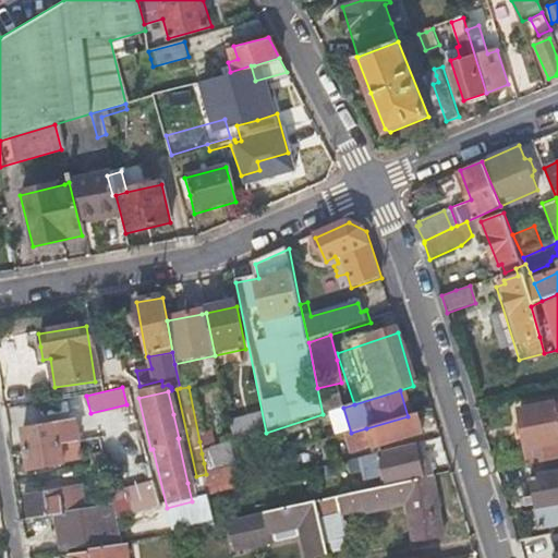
[(516,411),(529,465),(557,458),(557,400),(549,403),(548,398),(532,401),(533,407),(516,411)]
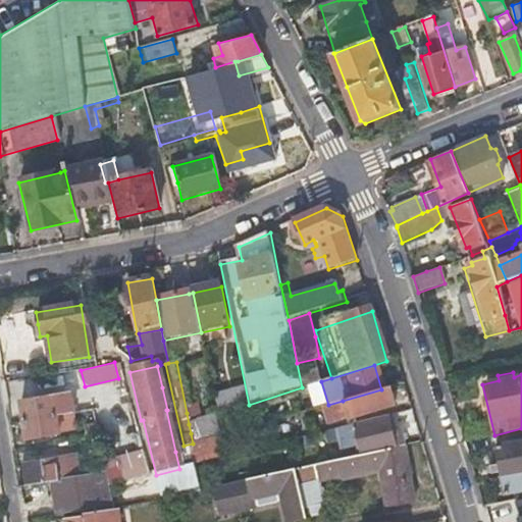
[(386,387),(381,389),(343,401),(349,422),(393,409),(386,387)]
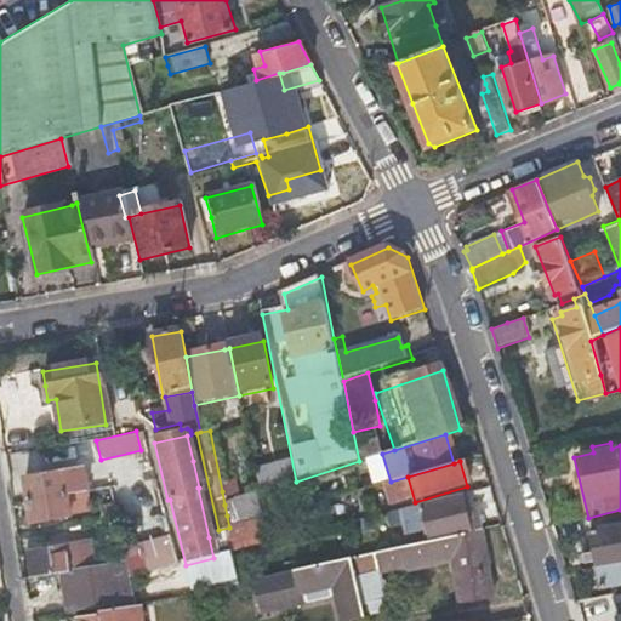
[(28,502),(74,493),(72,485),(63,486),(58,468),(23,478),(28,502)]
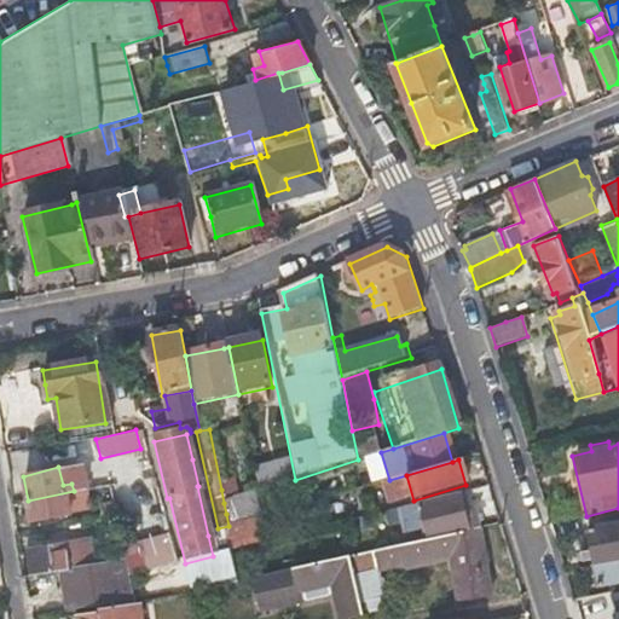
[(221,490),(224,503),(235,499),(232,486),(221,490)]
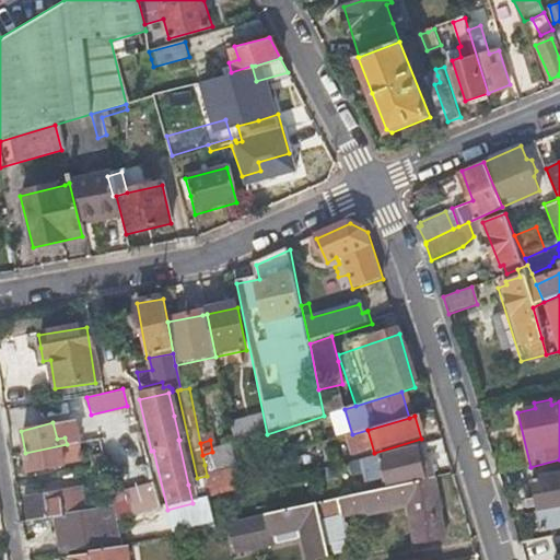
[(68,450),(67,444),(25,453),(30,473),(62,465),(60,452),(68,450)]
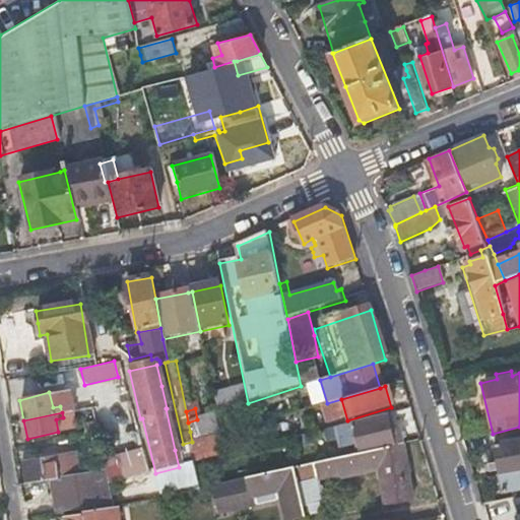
[(360,456),(400,447),(398,437),(390,438),(388,429),(385,418),(352,426),(355,440),(350,441),(351,447),(356,445),(360,456)]
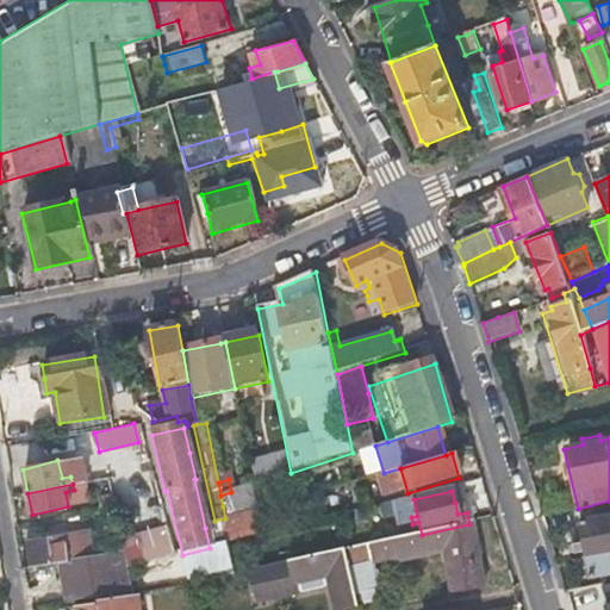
[(223,506),(225,518),(247,511),(243,500),(223,506)]
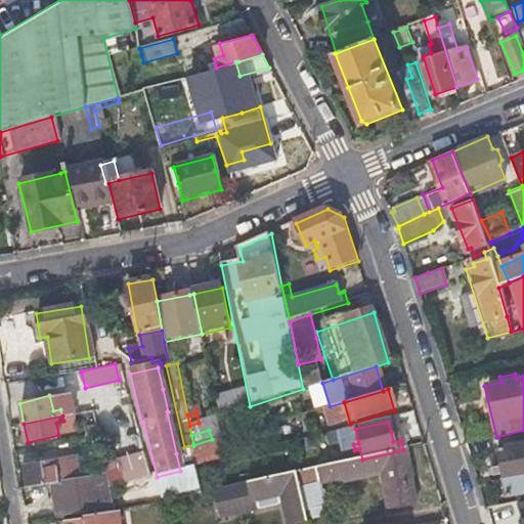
[(523,488),(523,430),(496,437),(495,437),(501,466),(494,468),(496,477),(505,475),(509,492),(523,488)]
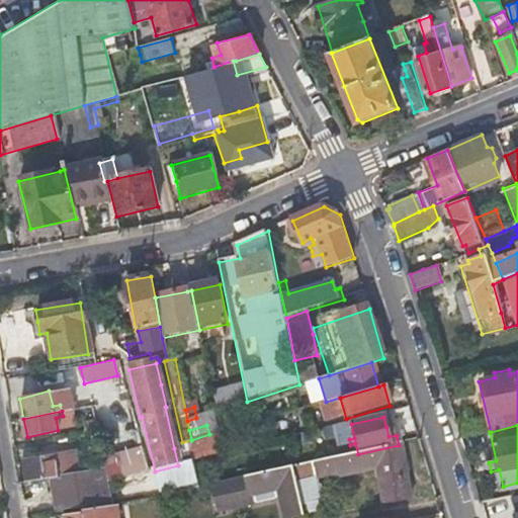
[(317,433),(318,437),(319,442),(331,439),(329,430),(317,433)]
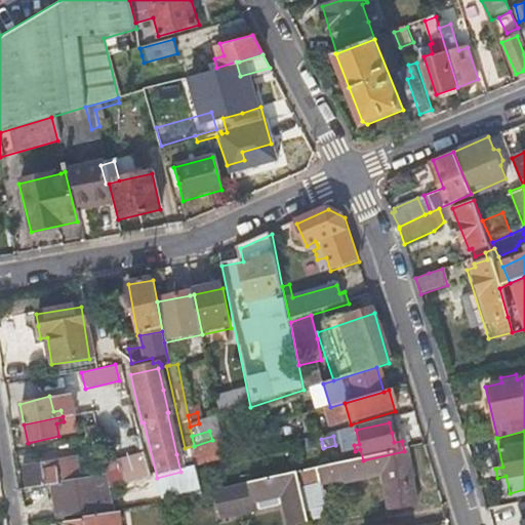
[(25,490),(57,486),(92,481),(103,480),(102,470),(90,471),(86,445),(49,451),(53,470),(42,472),(40,465),(22,469),(25,490)]
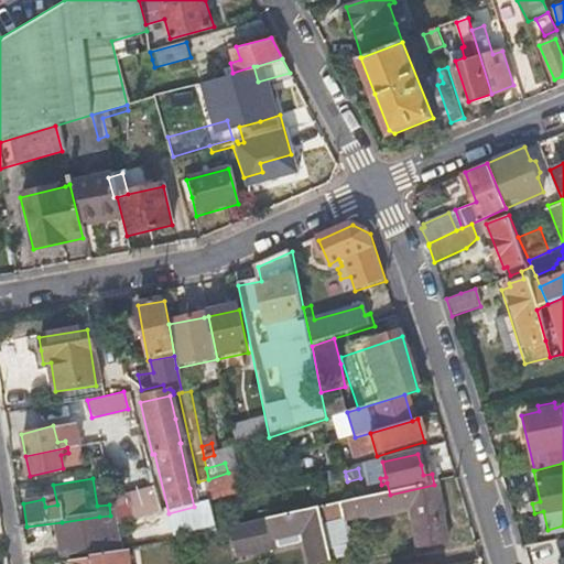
[(206,503),(202,485),(190,488),(194,507),(206,503)]
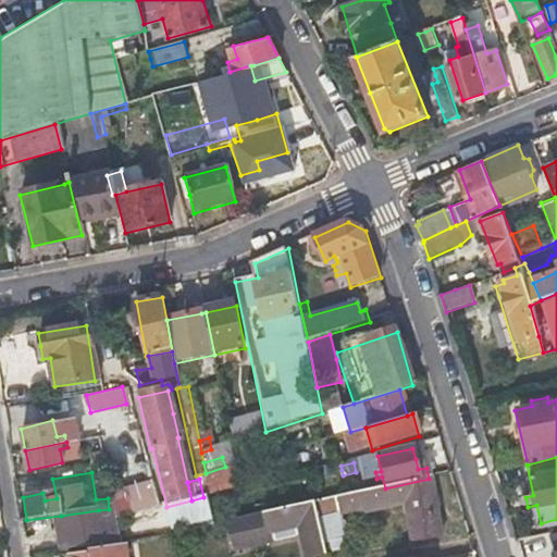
[(443,539),(429,479),(385,489),(311,505),(323,549),(346,544),(341,521),(366,515),(367,517),(407,508),(416,544),(443,539)]
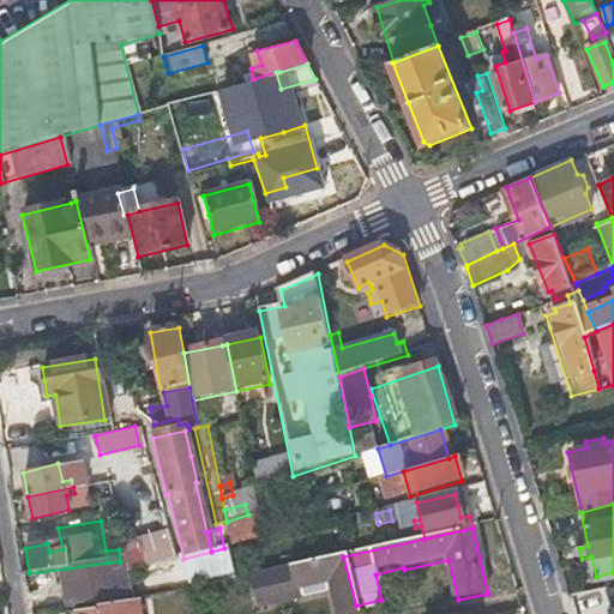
[(259,540),(259,536),(258,531),(247,535),(248,542),(259,540)]
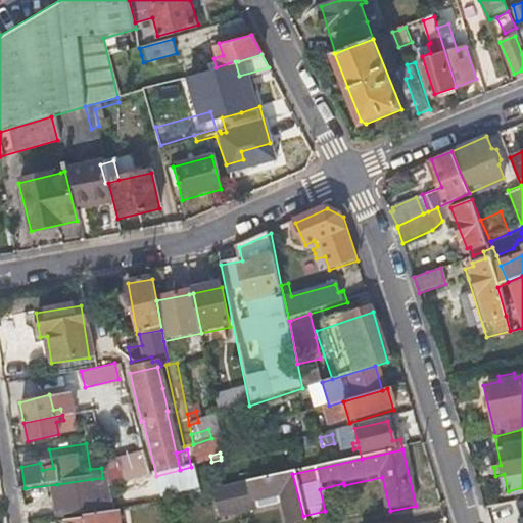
[(147,454),(121,455),(122,479),(149,478),(147,454)]
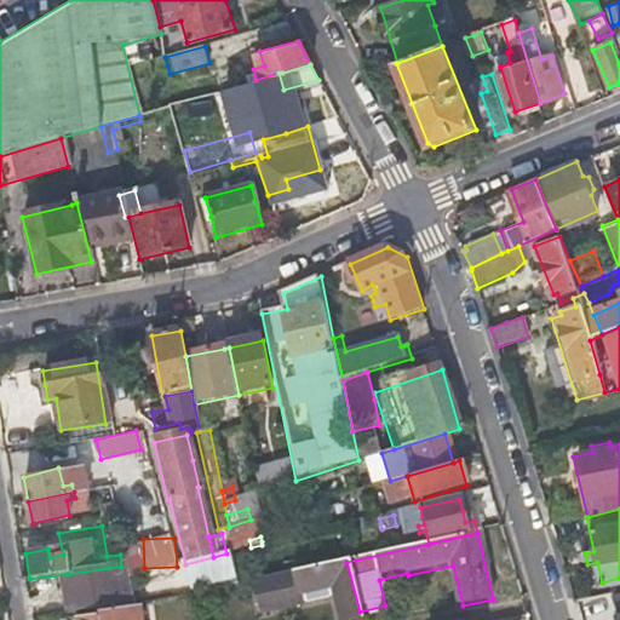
[(361,619),(360,612),(346,562),(327,566),(200,593),(205,612),(206,612),(296,591),(298,600),(328,592),(336,619),(361,619)]
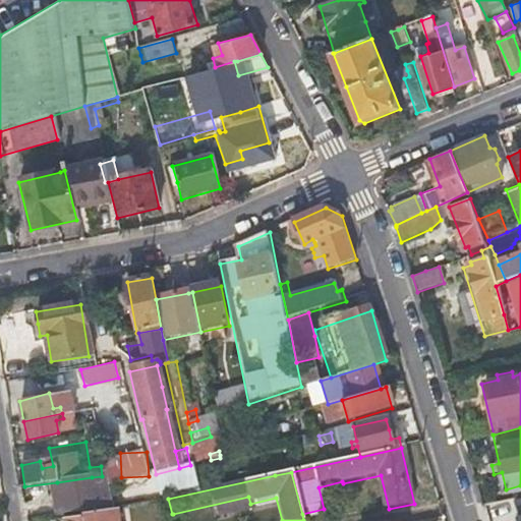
[(93,509),(93,512),(109,510),(104,484),(94,486),(92,477),(57,482),(61,514),(93,509)]
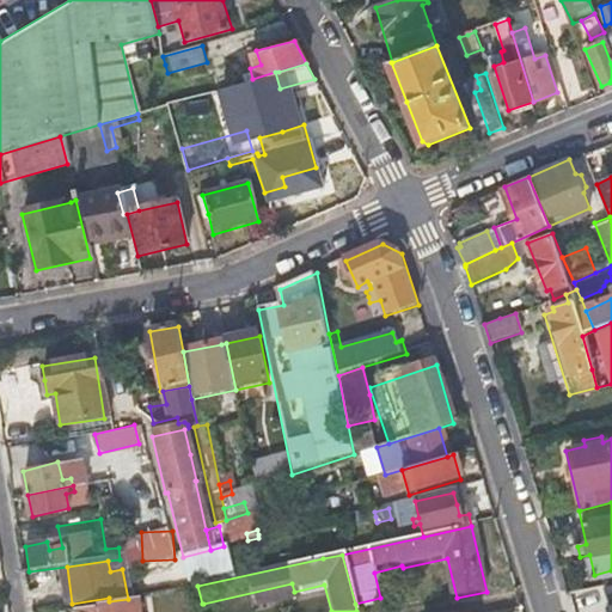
[(190,606),(202,604),(197,586),(185,588),(190,606)]
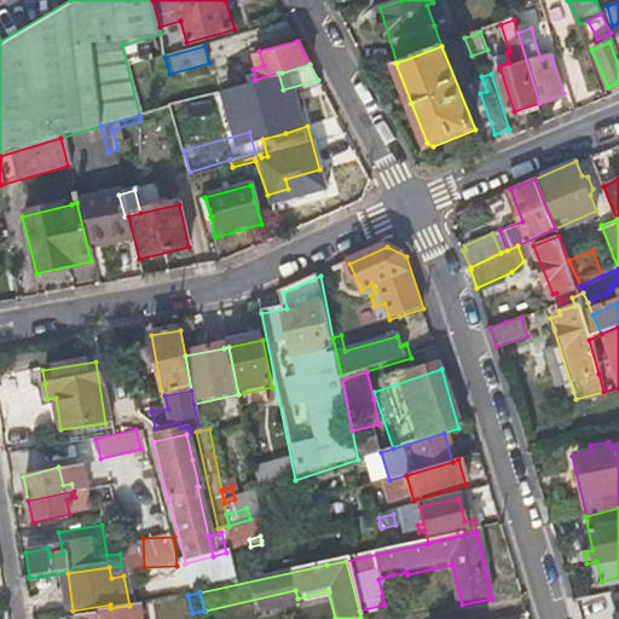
[(129,606),(110,608),(96,611),(97,614),(76,618),(137,618),(134,606),(129,606)]
